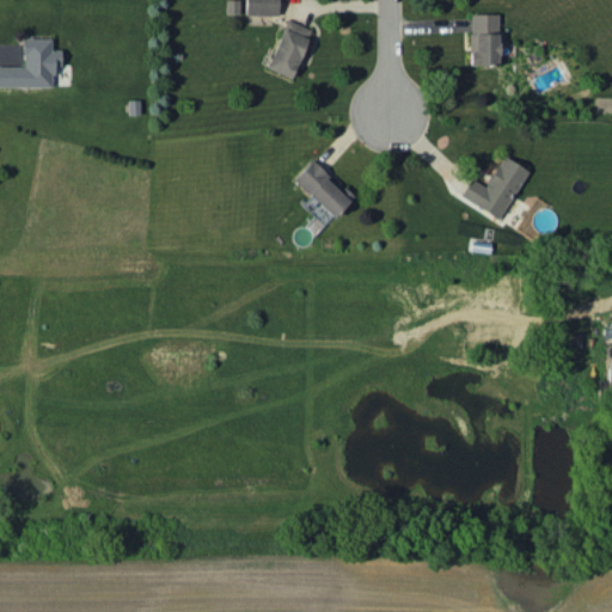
[(225,0),(226,14),(238,13),(238,0),(225,0)]
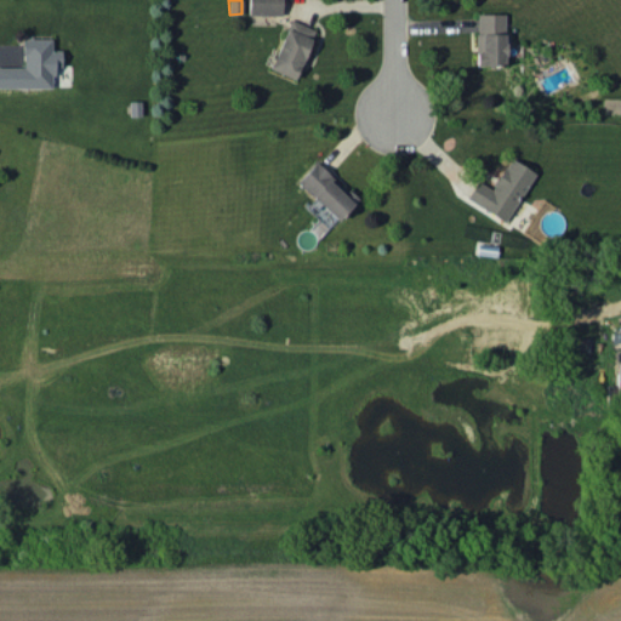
[(281,15),(281,0),(248,0),(248,15),(281,15)]
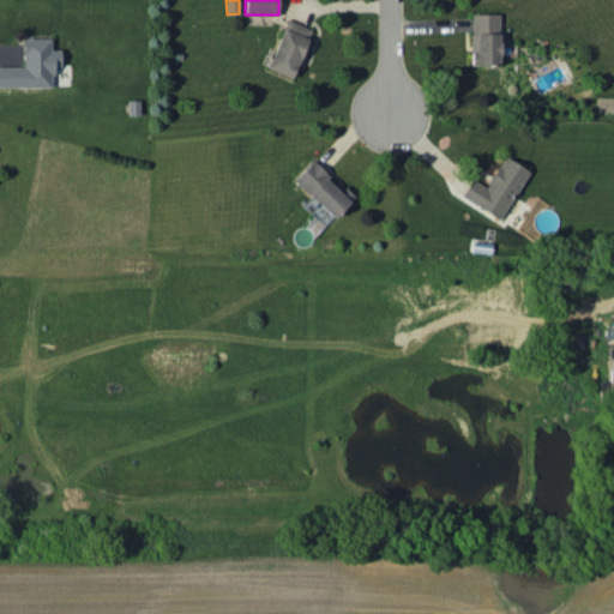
[(470,64),(499,64),(499,13),(470,13),(470,64)]
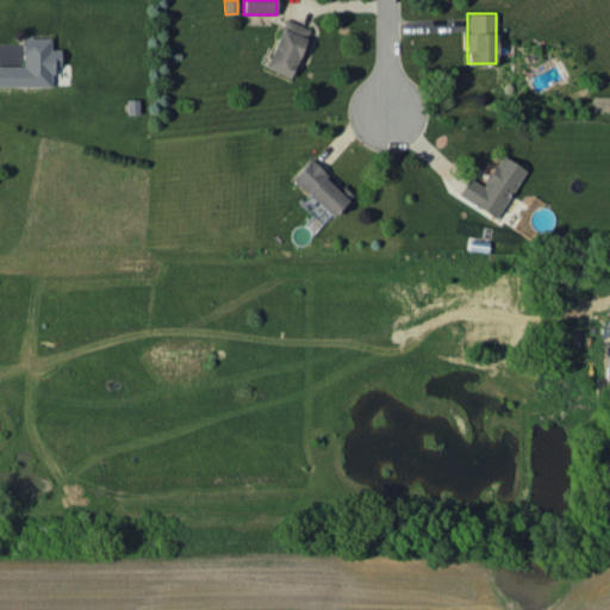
[(288,78),(310,30),(286,19),(265,67),(288,78)]
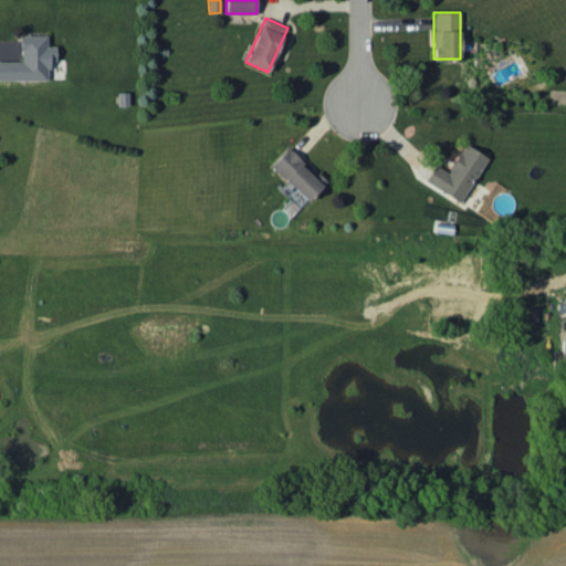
[(0,60),(0,80),(48,79),(48,61),(55,61),(55,45),(46,45),(46,34),(20,34),(20,60),(0,60)]
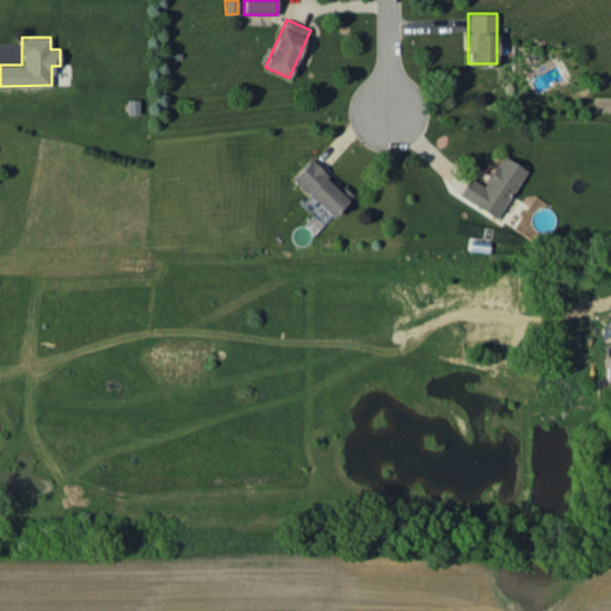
[(460,193),(495,218),(526,171),(503,154),(482,185),(470,178),(460,193)]
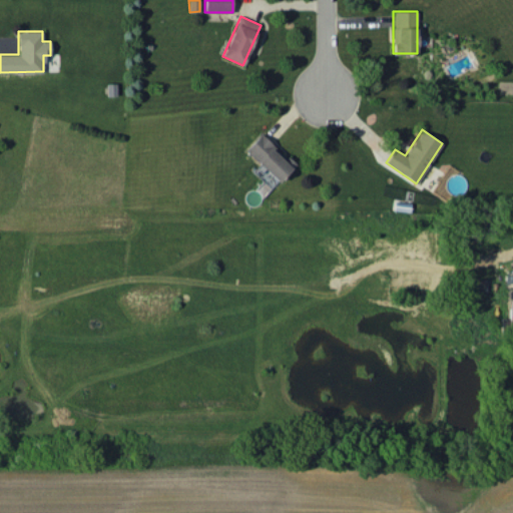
[(274,143),(273,144),(260,132),(244,151),(281,181),(297,161),(274,143)]
